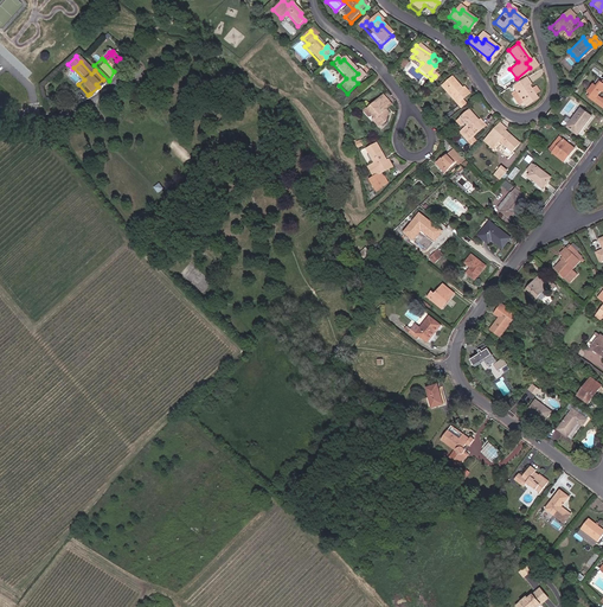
[(358,83),(364,78),(359,72),(358,74),(353,78),(358,83)]
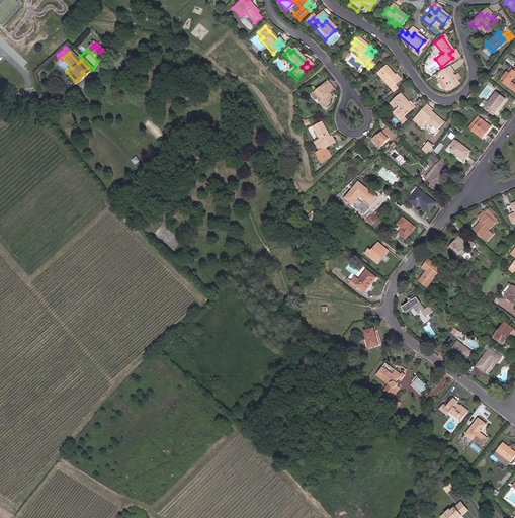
[(394,84),(390,80),(394,76),(384,66),(376,74),(392,91),(396,88),(394,85),(394,84)]
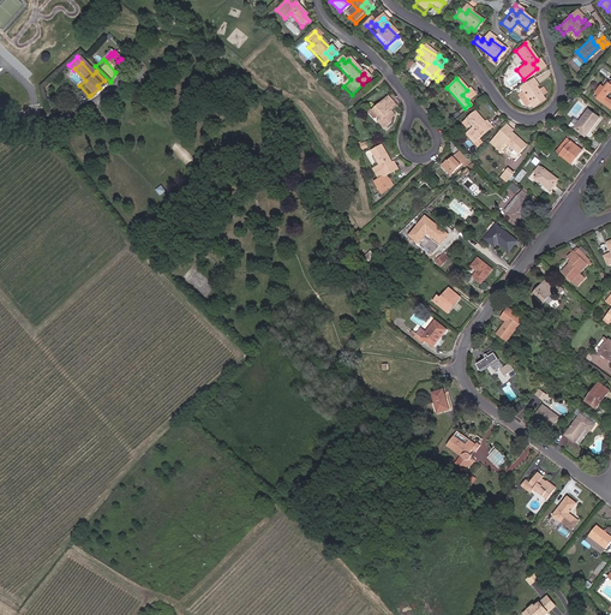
[(532,87),(533,85),(529,79),(523,83),(527,89),(532,87)]
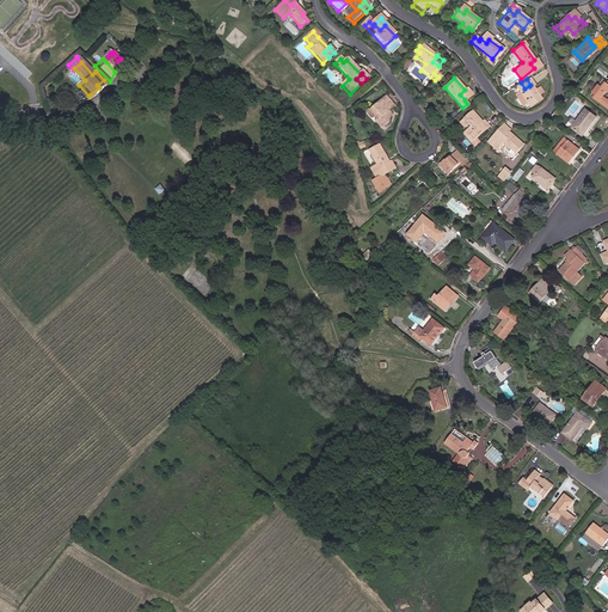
[(602,86),(600,84),(594,92),(596,95),(594,98),(607,109),(607,80),(602,86)]
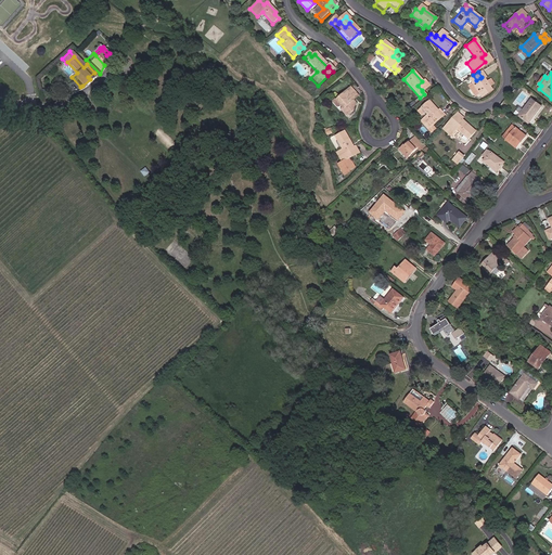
[(487,91),(485,87),(489,85),(486,79),(483,81),(480,78),(476,80),(473,75),(466,78),(469,82),(462,86),(469,97),(471,94),(471,93),(474,91),(476,97),(487,91)]
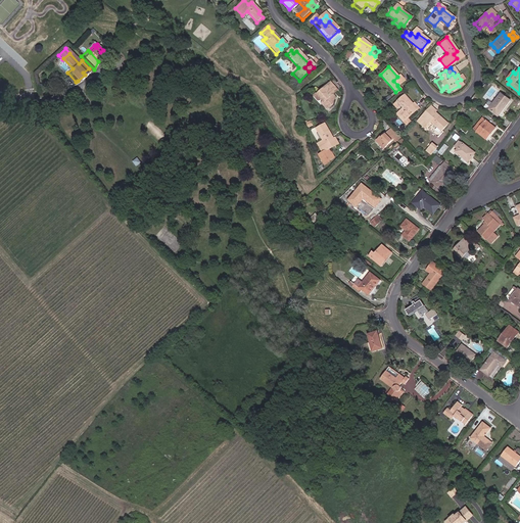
[(393,81),(397,85),(403,81),(398,76),(397,77),(393,81)]
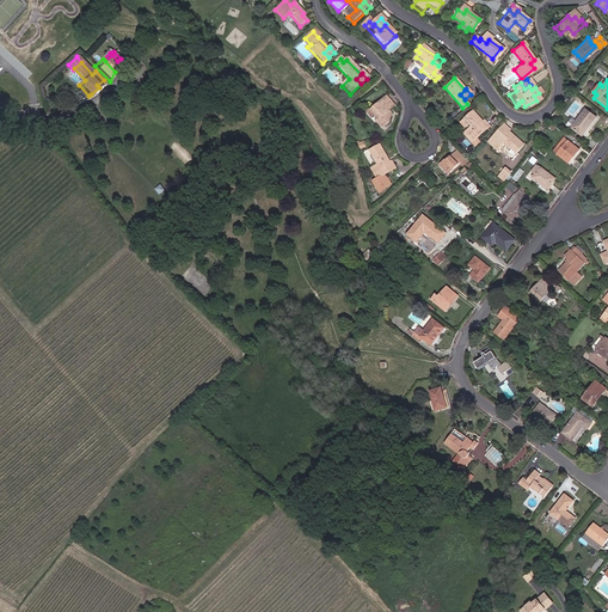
[(385,110),(390,105),(381,97),(379,98),(382,102),(380,105),(385,110)]
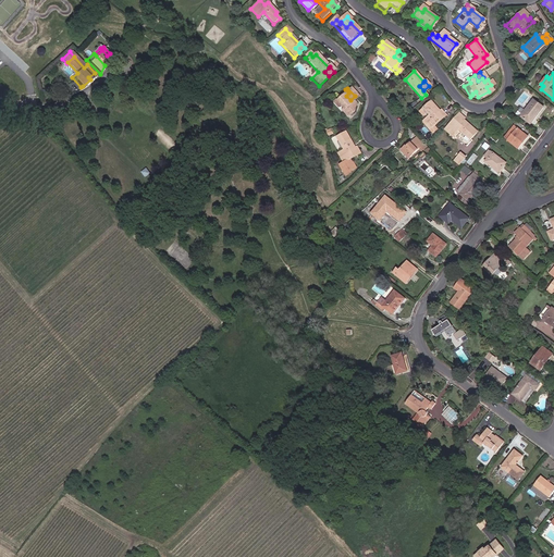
[(349,100),(351,100),(346,96),(348,93),(345,89),(337,98),(336,99),(340,103),(343,107),(339,111),(345,116),(351,111),(354,104),(349,100)]
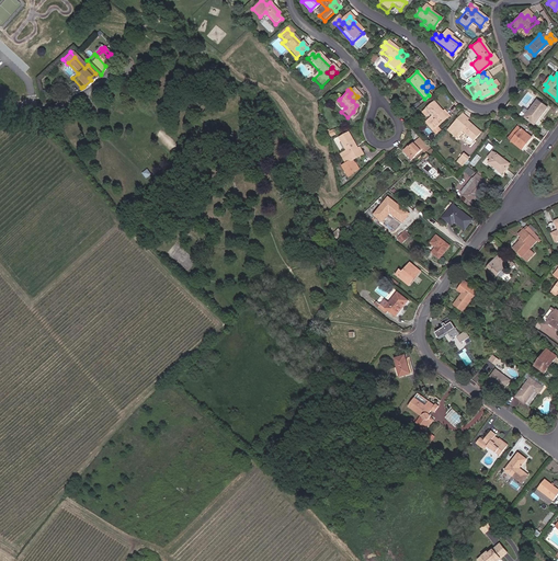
[(338,109),(342,104),(339,100),(340,99),(338,98),(332,102),(338,109)]
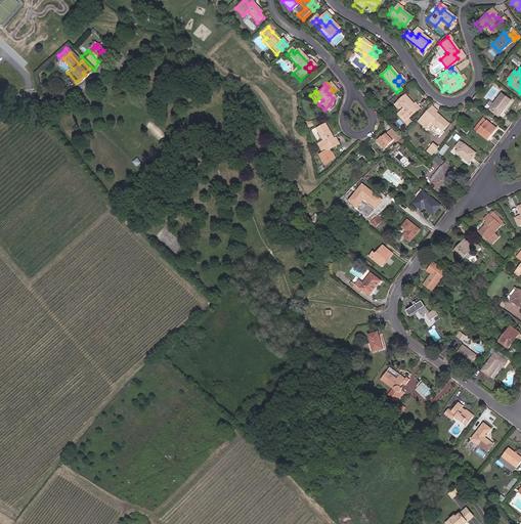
[(513,99),(502,92),(490,110),(501,117),(513,99)]
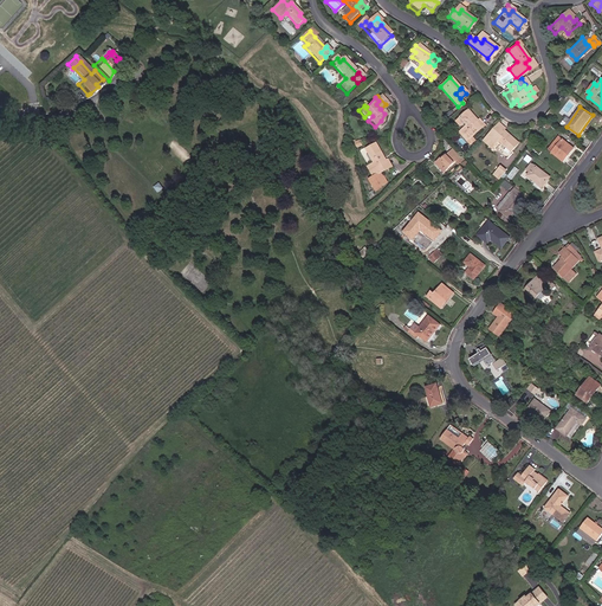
[(467,137),(477,129),(471,123),(474,120),(465,110),(455,118),(463,126),(455,133),(467,144),(471,141),(467,137)]
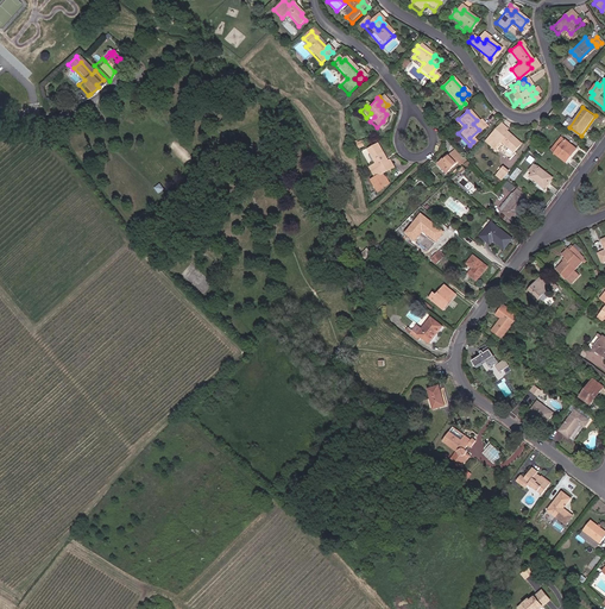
[(479,130),(484,125),(478,119),(477,120),(473,124),(479,130)]
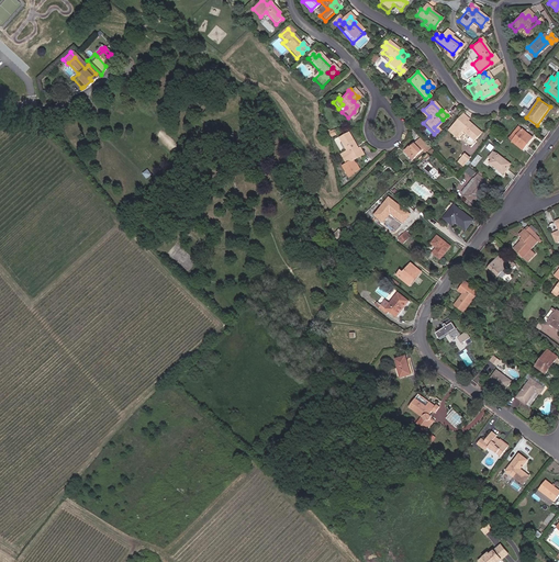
[(460,124),(465,121),(466,121),(460,115),(456,120),(460,124)]
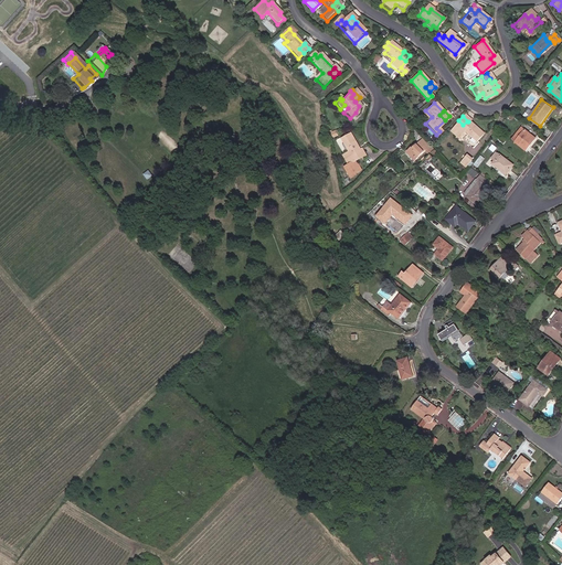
[(473,142),(479,136),(467,121),(463,125),(458,120),(447,131),(455,139),(463,132),(473,142)]
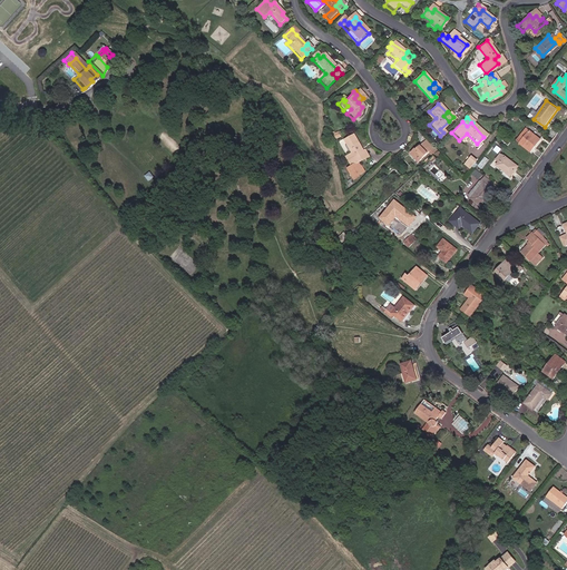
[(541,139),(526,128),(516,140),(531,153),(541,139)]
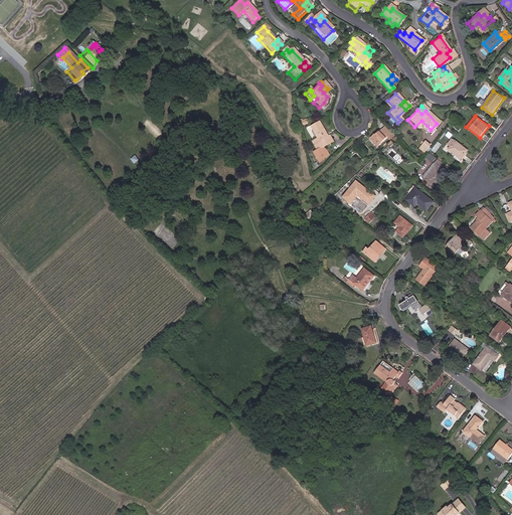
[(318,119),(313,122),(315,127),(312,129),(317,136),(311,139),(316,147),(313,150),(316,155),(317,154),(321,159),(325,156),(324,155),(329,151),(327,147),(325,148),(323,144),(327,141),(324,136),(327,134),(318,119)]
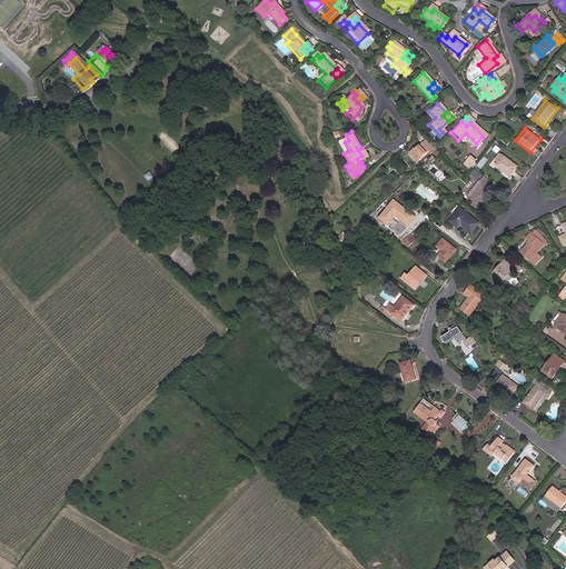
[(340,139),(337,141),(341,151),(346,149),(340,139)]
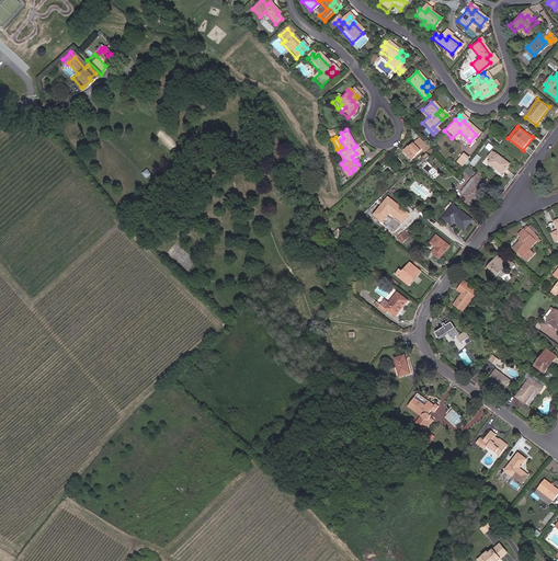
[(430,147),(419,137),(409,147),(408,146),(402,151),(411,160),(421,151),(423,153),(430,147)]
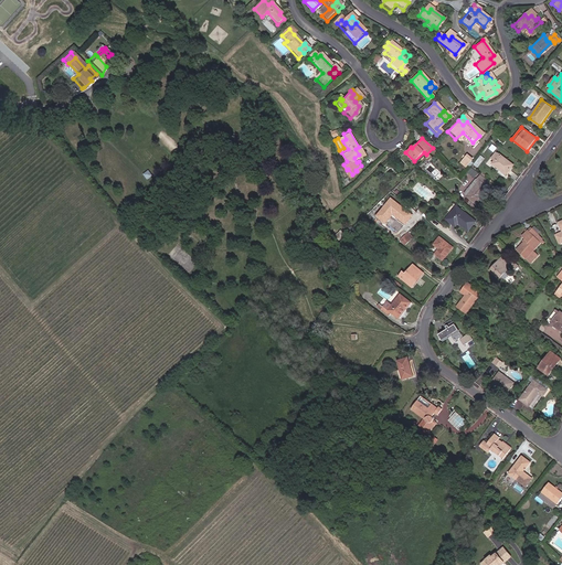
[(359,155),(364,151),(361,146),(359,147),(356,149),(359,155)]
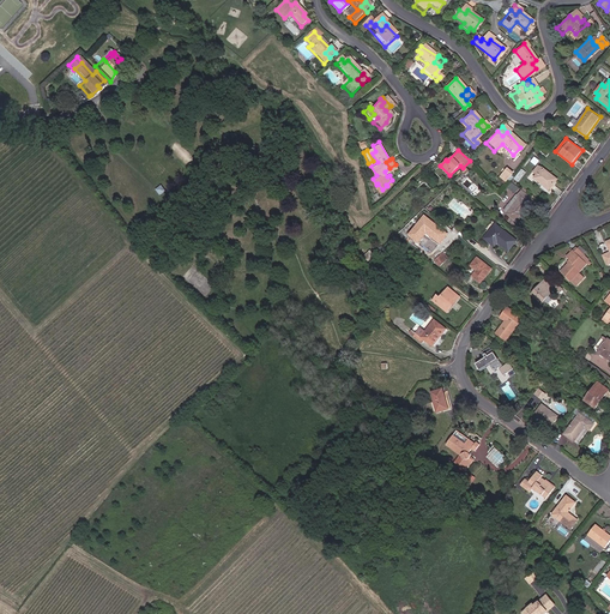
[(506,167),(497,178),(503,182),(512,172),(506,167)]
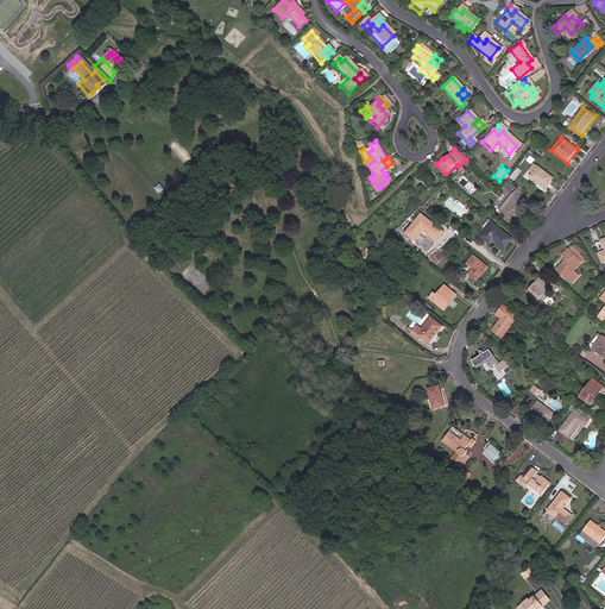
[(549,180),(529,165),(523,173),(528,175),(525,179),(541,190),(549,180)]
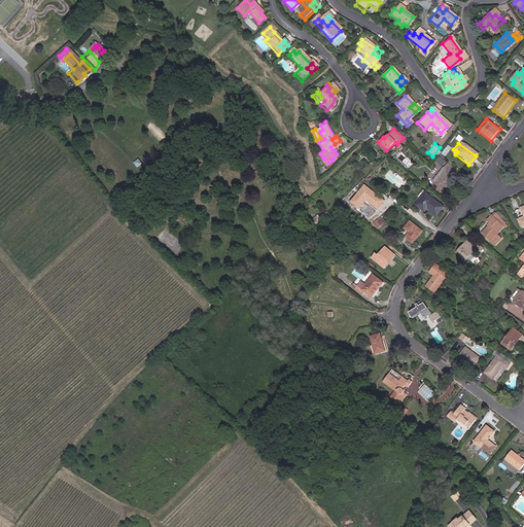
[(441,166),(444,162),(438,156),(433,161),(441,166)]
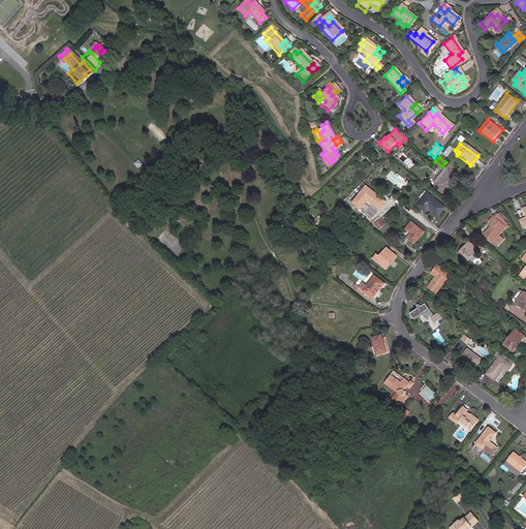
[(446,185),(449,182),(454,176),(444,169),(433,184),(444,193),(450,187),(446,185)]
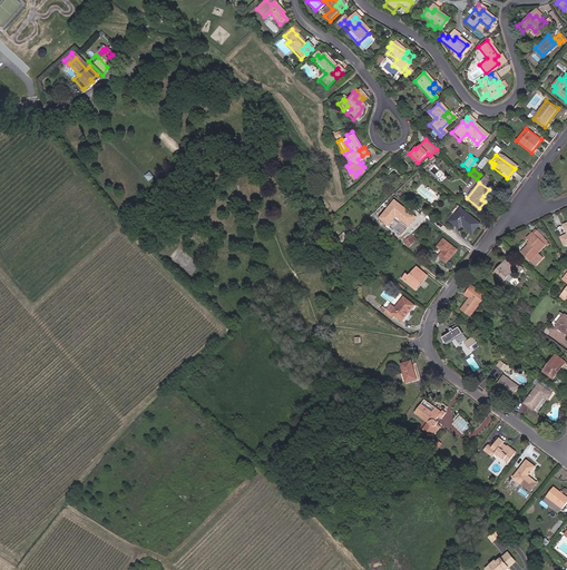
[(481,224),(460,207),(450,222),(459,229),(462,225),(473,234),(481,224)]
